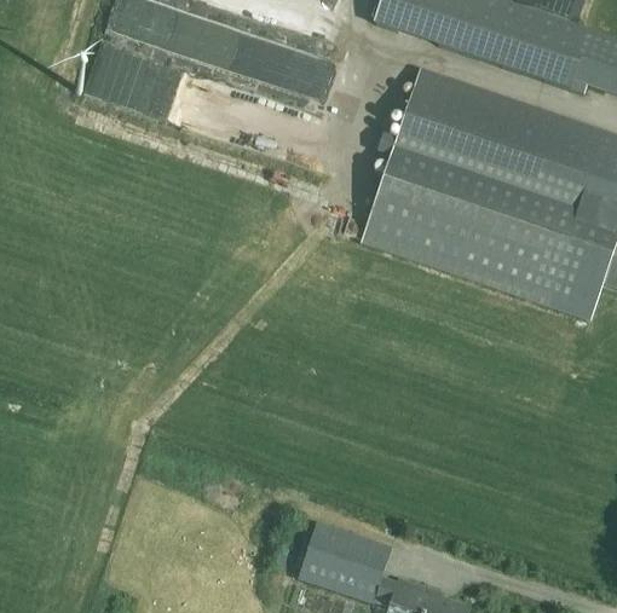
[(173,45),(184,13),(145,0),(116,0),(110,22),(173,45)]
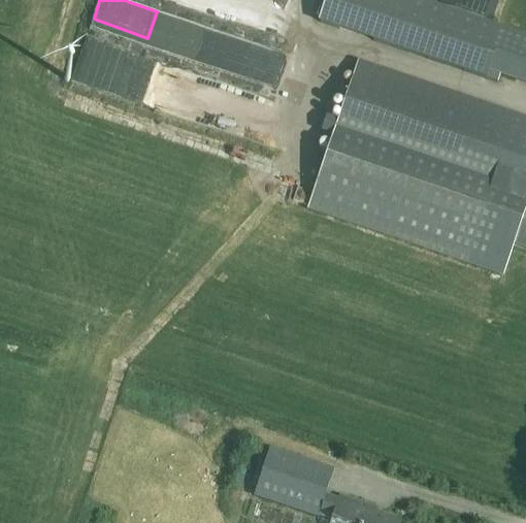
[(525,29),(435,0),(325,0),(320,19),(486,74),(486,75),(499,79),(501,72),(525,79),(525,29)]
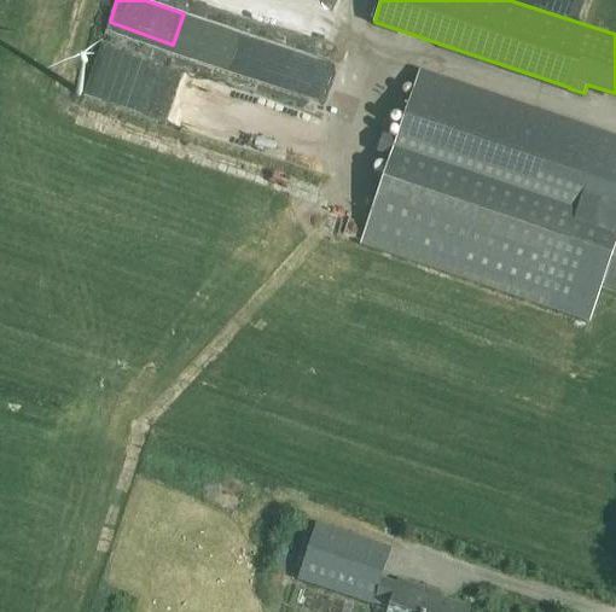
[(585,13),(588,0),(558,0),(556,6),(585,13)]
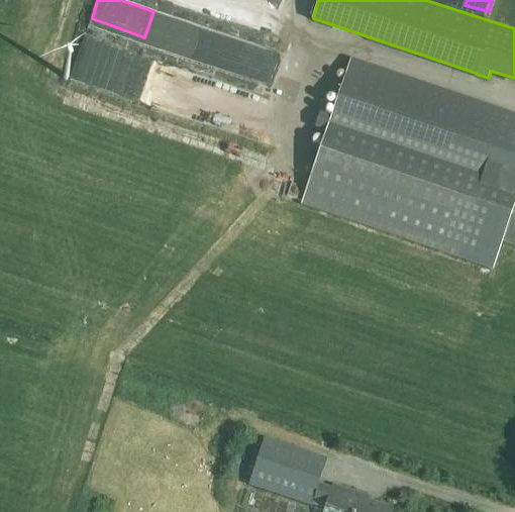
[(514,110),(351,57),(304,197),(494,262),(514,200),(514,110)]
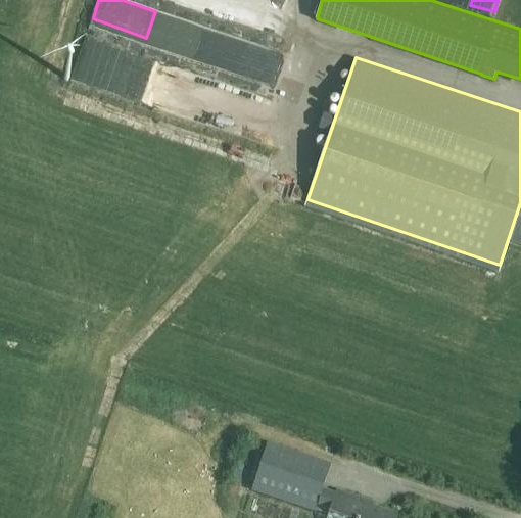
[(336,489),(322,485),(330,461),(268,440),(252,486),(315,507),(328,511),(325,517),(394,517),(397,511),(373,503),(374,498),(337,485),(336,489)]
